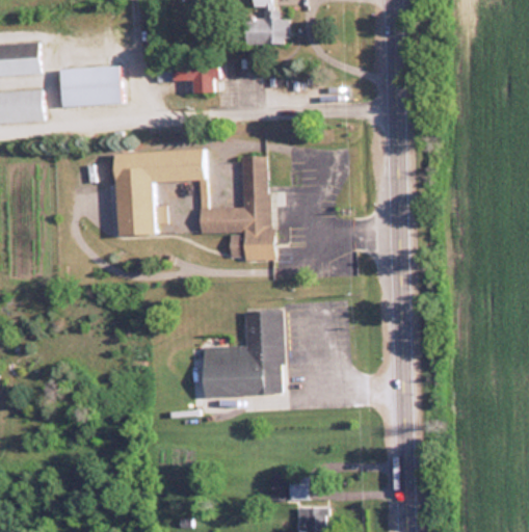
[(264,19),(246,19),(246,45),(288,45),(288,20),(280,20),(280,10),(264,10),(264,19)]
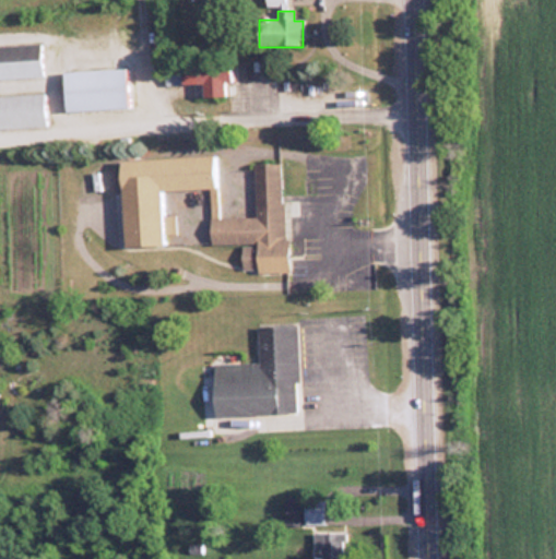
[(0,81),(42,80),(40,46),(0,47),(0,81)]
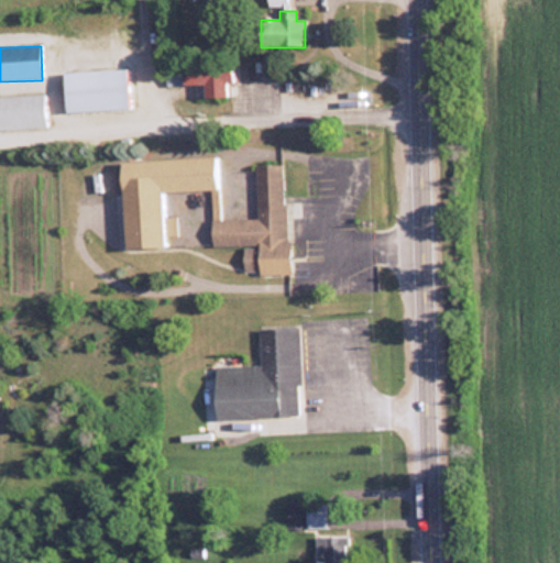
[(208,99),(229,98),(228,85),(235,85),(234,64),(199,65),(199,66),(164,67),(164,87),(207,86),(208,99)]
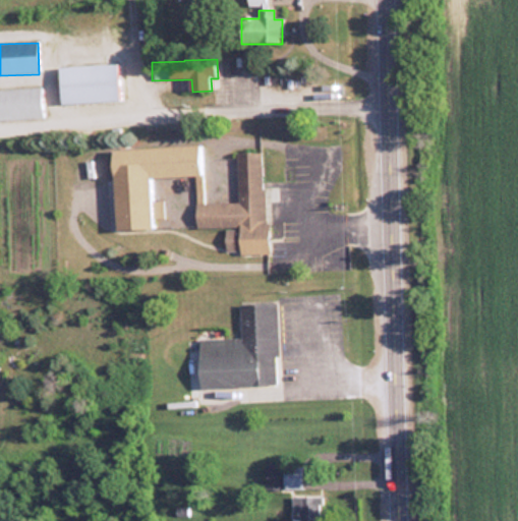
[(119,65),(60,68),(61,106),(120,103),(119,65)]
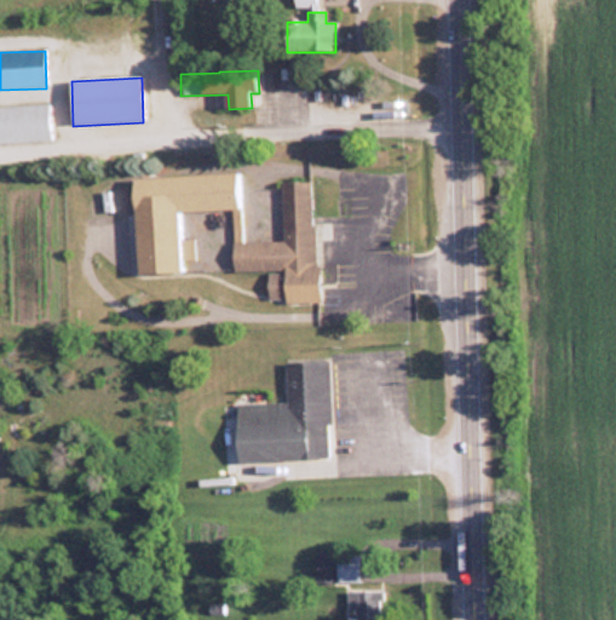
[(0,145),(50,143),(47,107),(0,108),(0,145)]
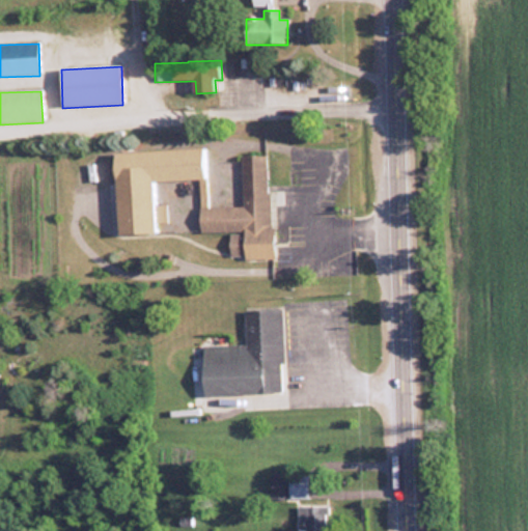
[(116,154),(118,236),(158,235),(158,226),(166,226),(166,206),(155,206),(155,183),(198,182),(199,233),(228,232),(229,259),(271,258),(268,157),(240,158),(242,207),(206,208),(205,150),(116,154)]
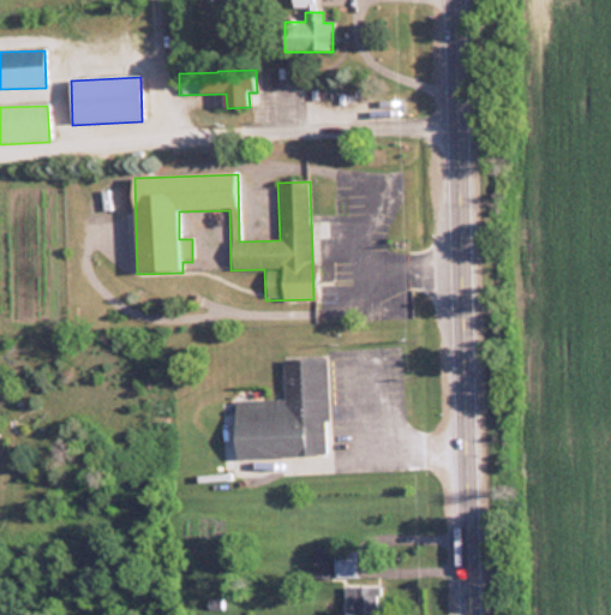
[(235,401),(237,459),(328,458),(327,360),(282,360),(283,401),(235,401)]
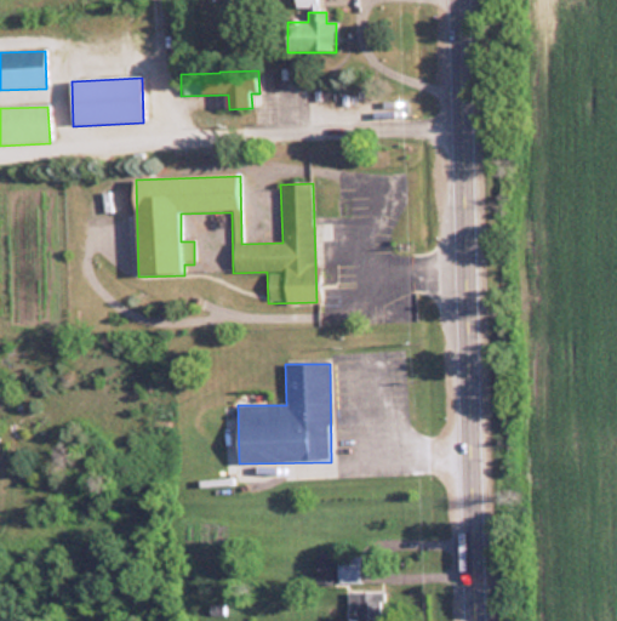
[(313,586),(336,586),(336,557),(313,557),(313,586)]
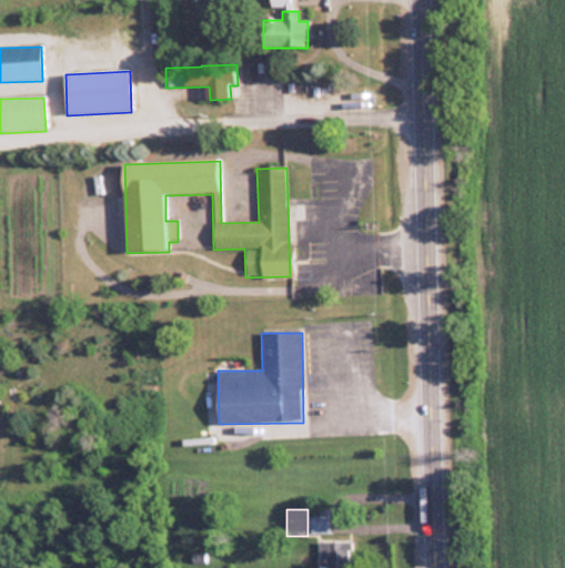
[(346,567),(346,543),(316,543),(316,567),(346,567)]
